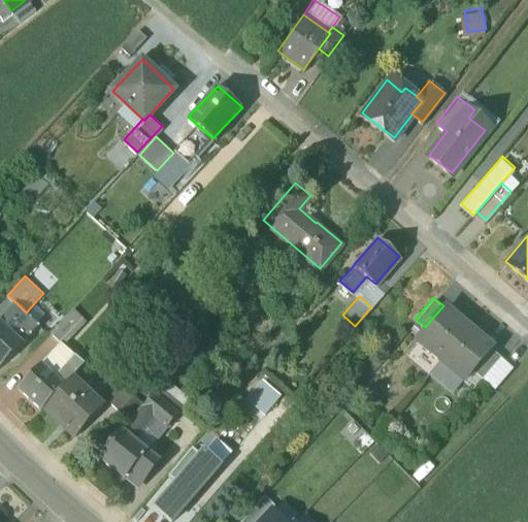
[(14,301),(13,300),(0,314),(0,322),(21,343),(38,324),(14,301)]
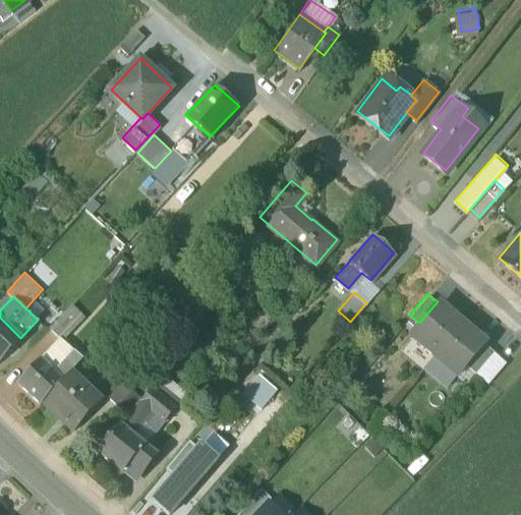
[(419,323),(410,333),(433,353),(461,321),(439,300),(438,301),(419,323)]
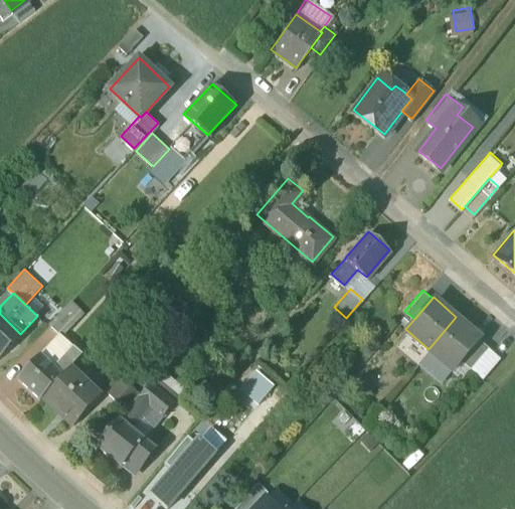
[(49,324),(59,333),(60,332),(63,335),(84,312),(71,300),(49,324)]
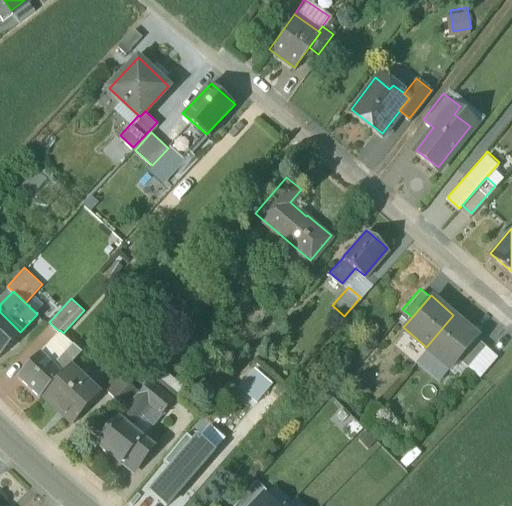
[(0,352),(20,332),(0,312),(0,352)]
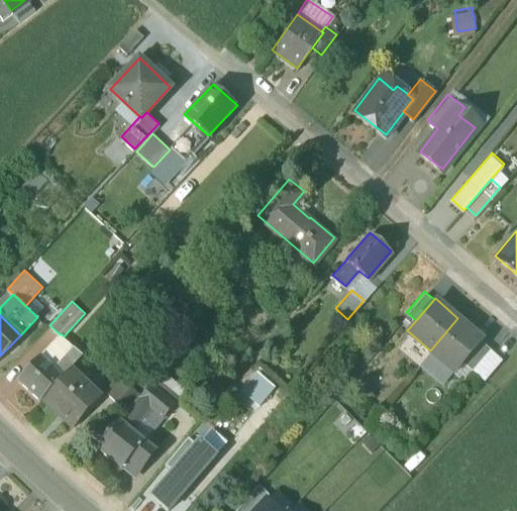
[(481,337),(457,318),(430,350),(453,370),(462,360),(481,337)]
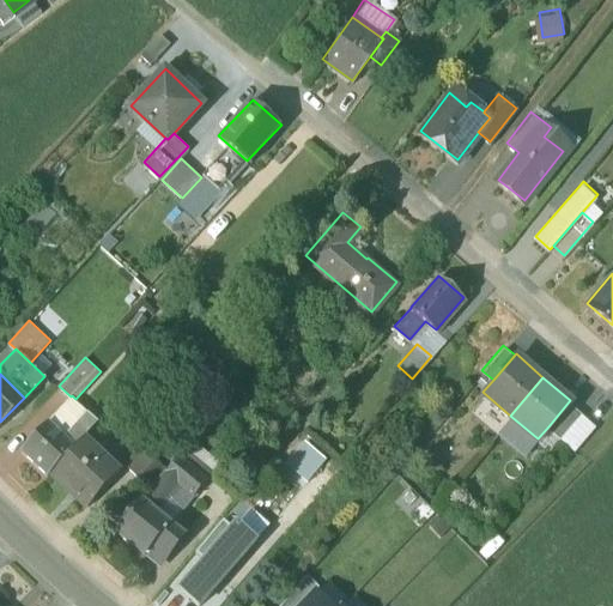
[(570,401),(548,426),(559,436),(581,411),(571,404),(570,401)]
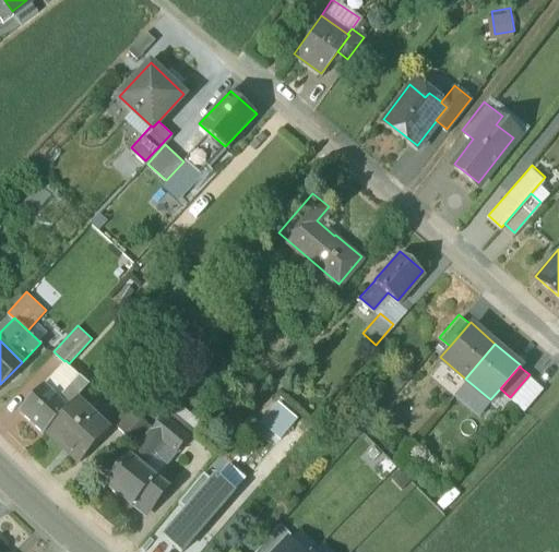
[(40,383),(18,408),(42,431),(46,427),(66,406),(40,383)]
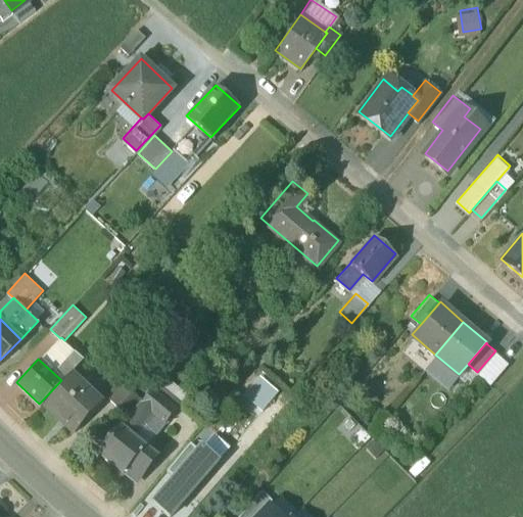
[(101,400),(70,370),(61,380),(43,400),(74,428),(101,400)]
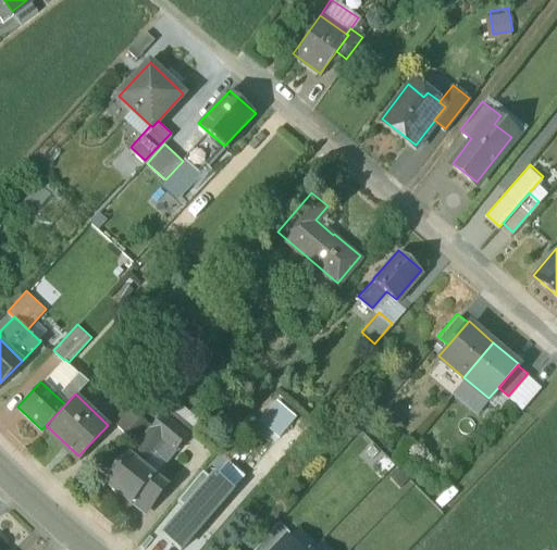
[(132,396),(112,416),(125,429),(146,408),(132,396)]
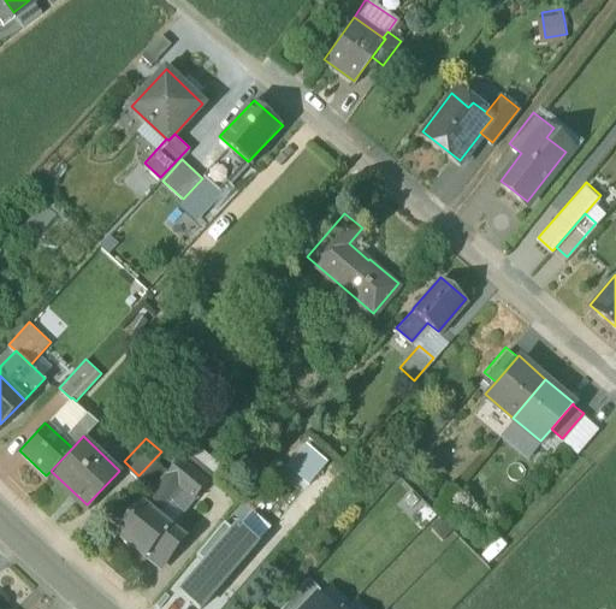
[(220,466),(190,442),(179,456),(208,480),(220,466)]
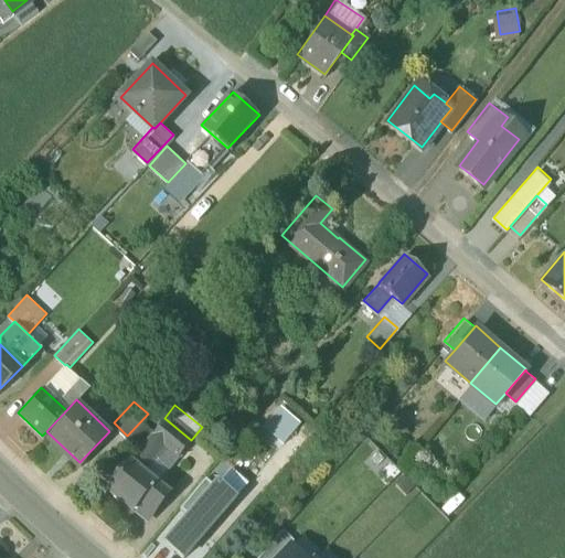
[(191,440),(164,418),(152,432),(164,442),(180,454),(191,440)]
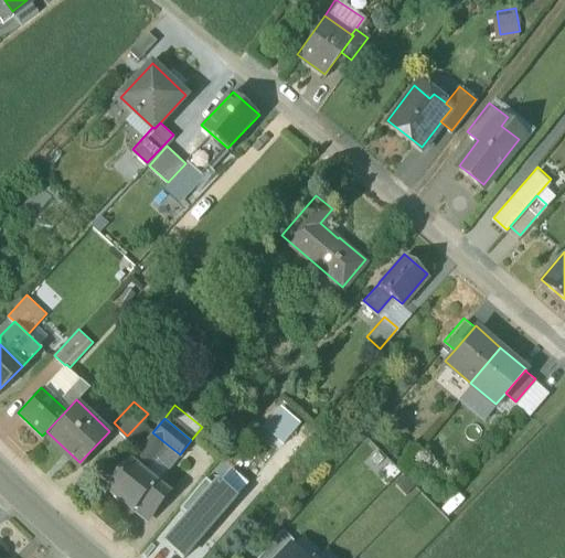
[(152,432),(140,447),(152,457),(164,442),(152,432)]
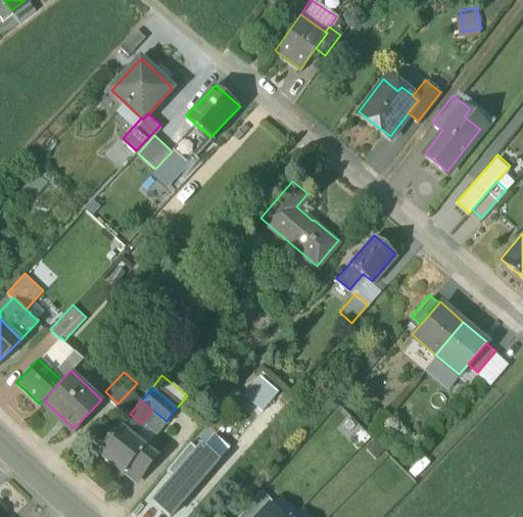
[(145,444),(167,421),(152,410),(141,423),(132,434),(145,444)]
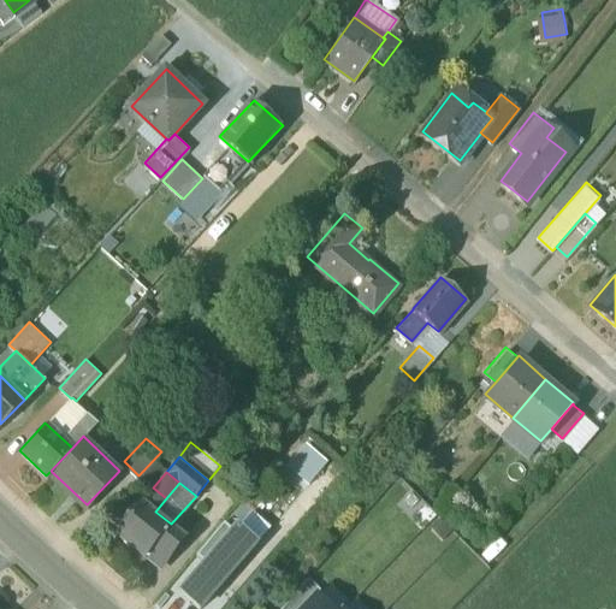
[(166,498),(153,488),(142,500),(155,512),(166,498)]
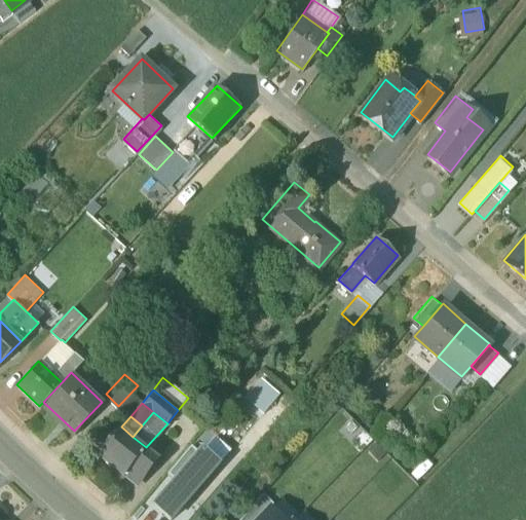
[(121,426),(119,425),(98,452),(123,474),(133,463),(143,472),(152,459),(142,451),(146,447),(133,437),(121,426)]
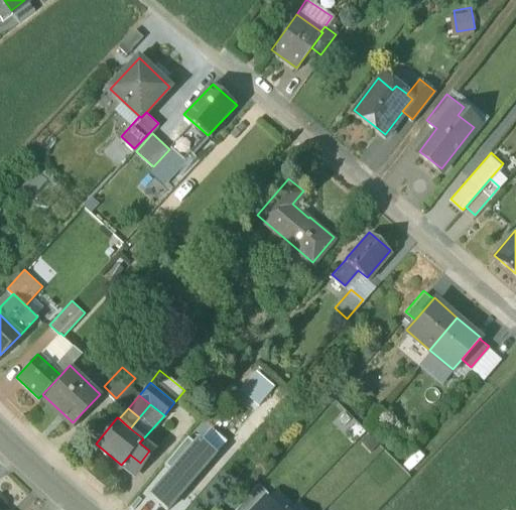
[(186,434),(164,460),(172,468),(195,441),(186,434)]
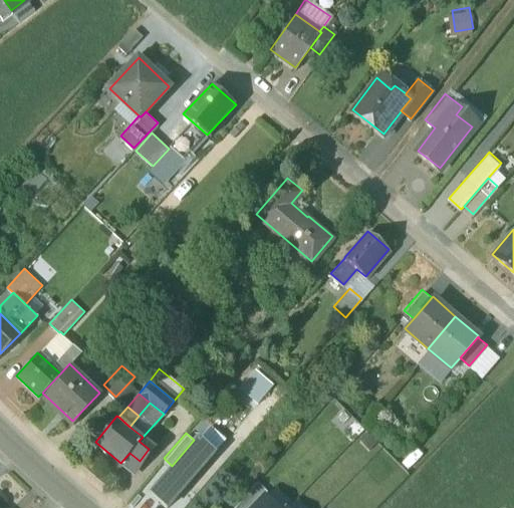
[(194,440),(172,466),(151,490),(167,504),(214,450),(198,436),(194,440)]
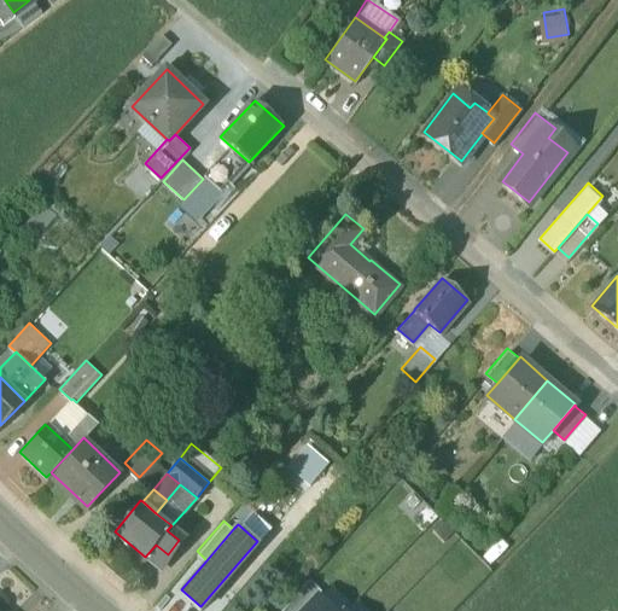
[(318,595),(324,589),(309,576),(280,609),(283,610),(299,610),(316,594),(318,595)]
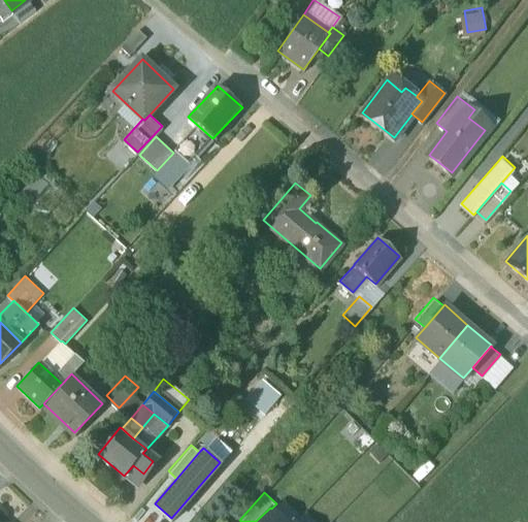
[(286,521),(271,509),(270,508),(256,521),(286,521)]
